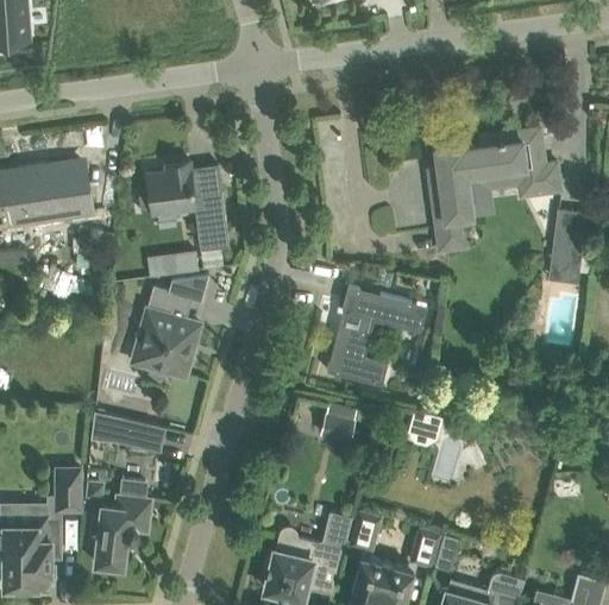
[(0,0),(0,41),(29,39),(26,0),(0,0)]
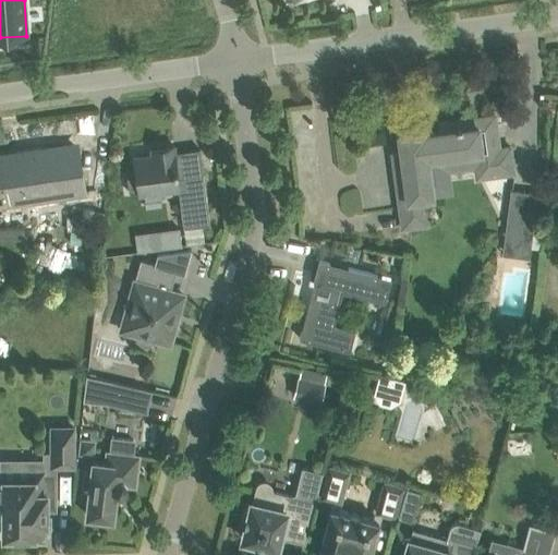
[(290,128),(306,124),(304,110),(287,112),(290,128)]
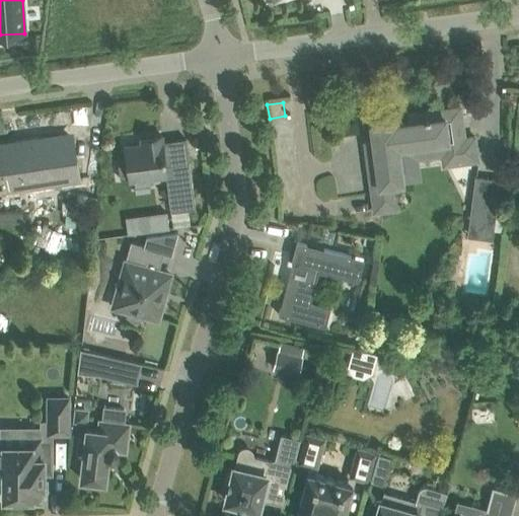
[(409,125),(395,127),(399,150),(412,148),(439,145),(451,143),(454,166),(457,166),(478,163),(477,159),(474,139),(464,140),(460,109),(408,117),(409,125)]
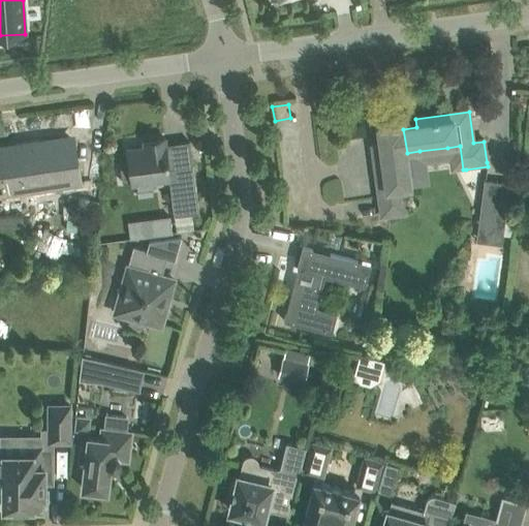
[(380,146),(372,147),(381,218),(402,216),(406,215),(403,190),(411,189),(407,153),(403,129),(403,126),(378,129),(380,146)]
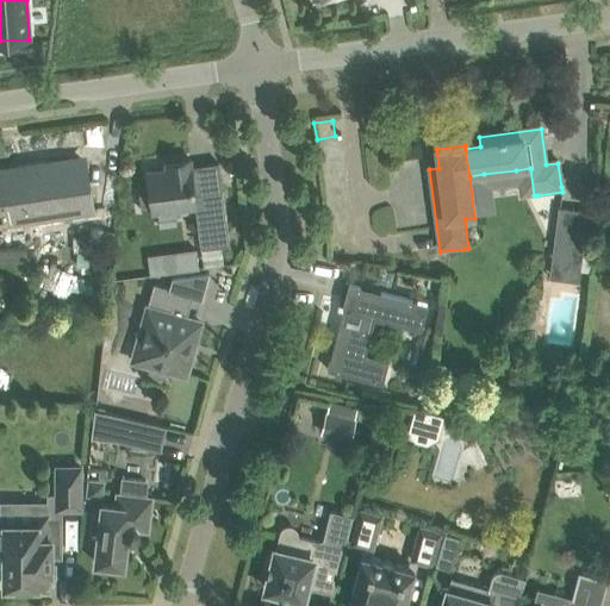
[(148,175),(150,195),(139,197),(142,213),(153,212),(153,216),(195,210),(200,252),(230,248),(223,194),(210,195),(195,198),(191,162),(166,166),(167,173),(148,175)]
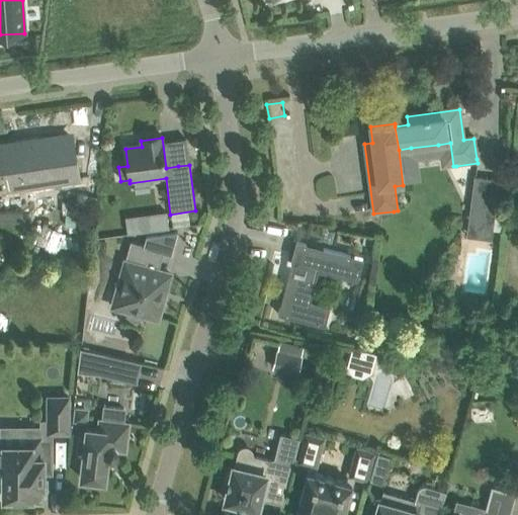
[(40,141),(1,146),(7,191),(28,188),(26,173),(42,170),(45,186),(81,182),(78,161),(75,162),(72,140),(41,144),(40,141)]
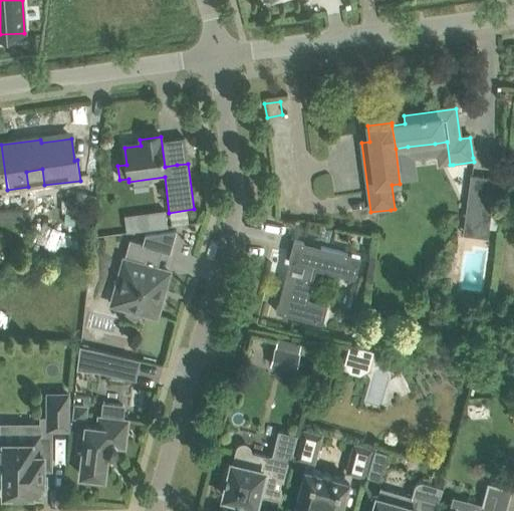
[(184,140),(173,142),(177,165),(188,164),(184,140)]
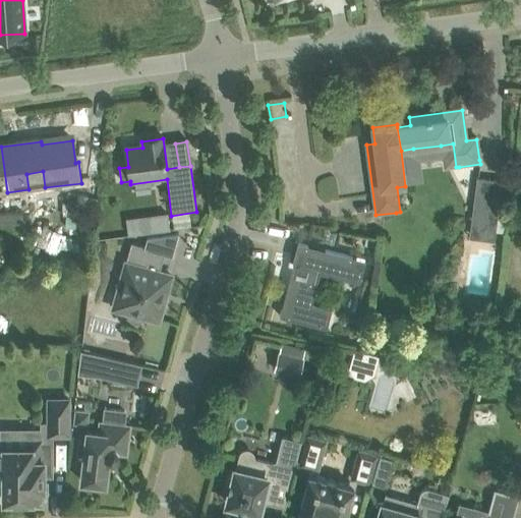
[(509,215),(473,211),(469,241),(494,244),(495,233),(507,235),(509,215)]
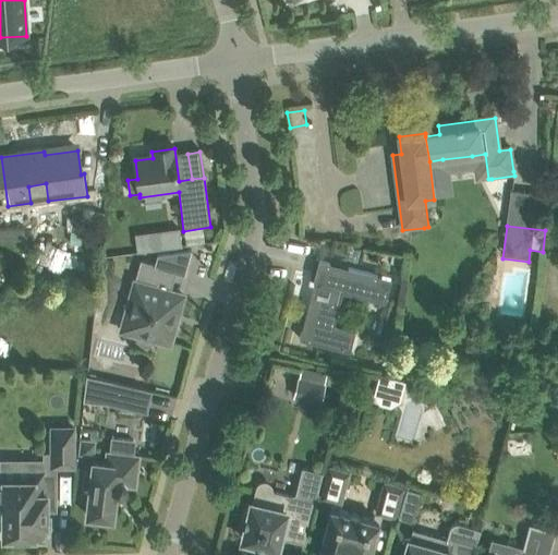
[(0,243),(23,243),(23,231),(0,231),(0,243)]
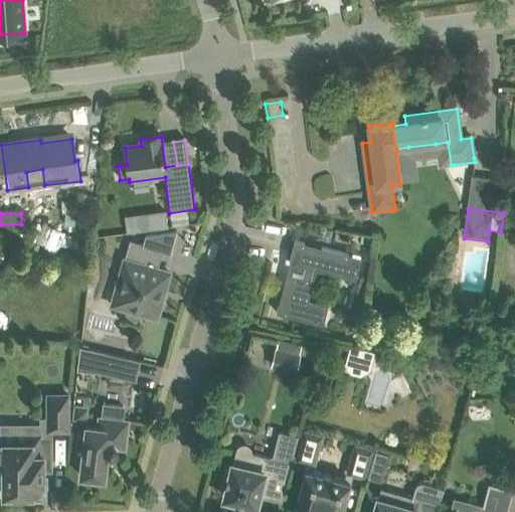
[(165,215),(150,217),(152,231),(167,229),(165,215)]
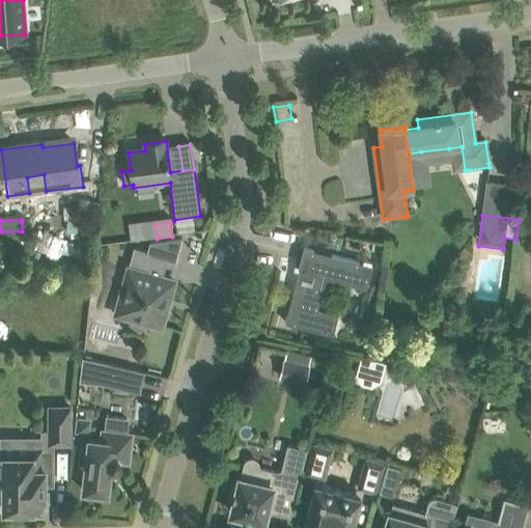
[(134,250),(115,316),(130,321),(130,322),(130,323),(130,324),(130,325),(130,326),(130,327),(131,327),(131,328),(132,329),(133,330),(134,331),(135,331),(136,331),(137,332),(138,332),(139,332),(140,332),(141,332),(141,331),(142,331),(143,331),(143,330),(144,330),(145,329),(146,328),(146,327),(147,326),(147,325),(162,329),(162,326),(165,327),(168,314),(166,313),(174,283),(162,280),(168,259),(175,261),(182,241),(149,245),(147,254),(134,250)]
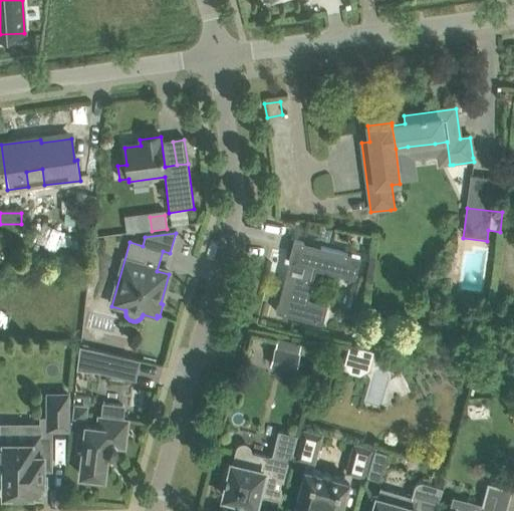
[(294,242),(289,264),(282,290),(276,314),(322,326),(327,306),(308,301),(316,271),(341,278),(347,255),(294,242)]
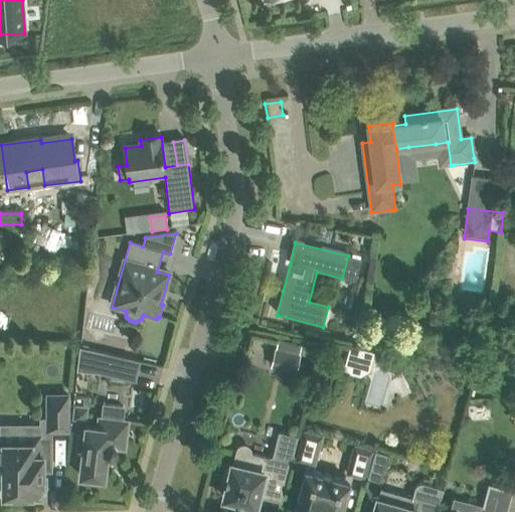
[(369,373),(374,353),(349,348),(345,367),(349,375),(360,377),(369,373)]
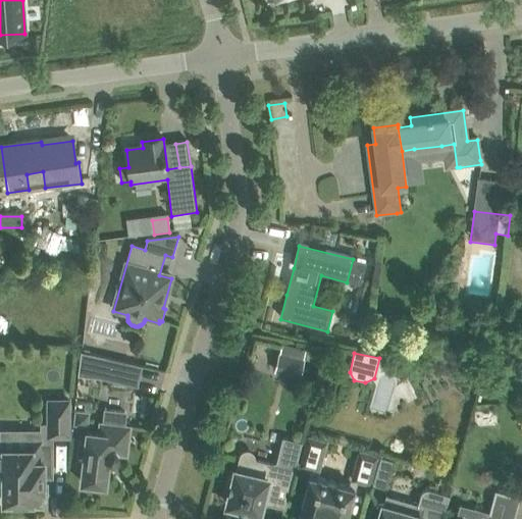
[(81,354),(79,377),(101,379),(117,383),(138,388),(142,368),(122,363),(106,360),(81,354)]
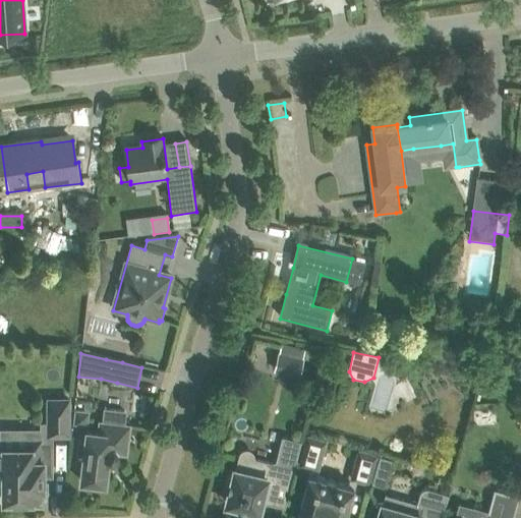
[(273,373),(298,380),(303,361),(278,354),(273,373)]
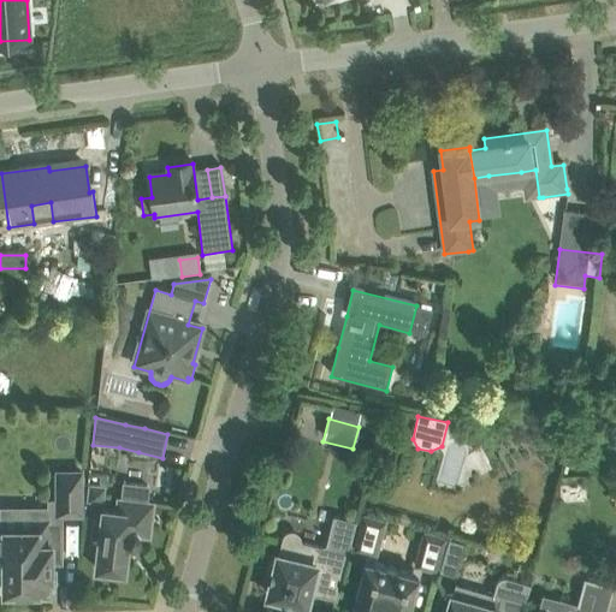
[(57,517),(81,517),(81,475),(57,475),(57,517)]
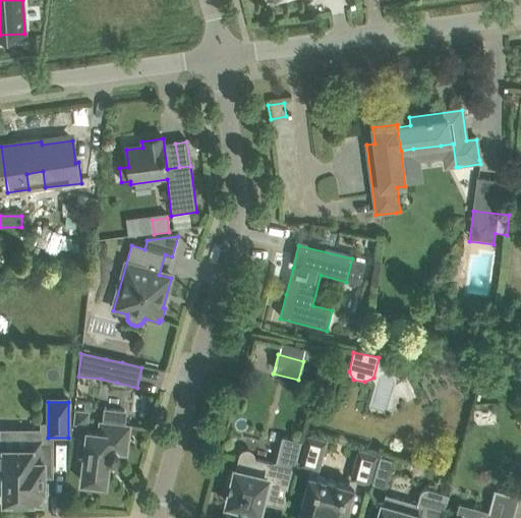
[(78,449),(75,469),(82,470),(81,483),(106,486),(108,463),(113,464),(118,460),(119,455),(125,455),(129,428),(123,427),(125,413),(104,411),(102,425),(101,425),(99,435),(88,434),(85,443),(78,442),(78,449)]
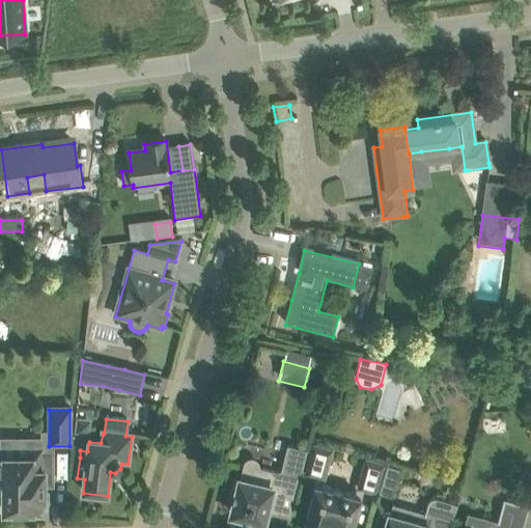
[(75,435),(89,437),(91,422),(76,420),(75,435)]
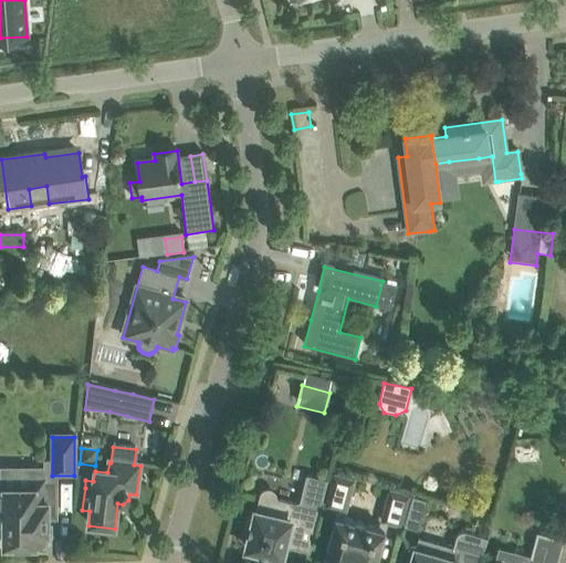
[(337,510),(327,546),(323,562),(376,562),(385,531),(343,520),(354,481),(334,477),(325,507),(337,510)]
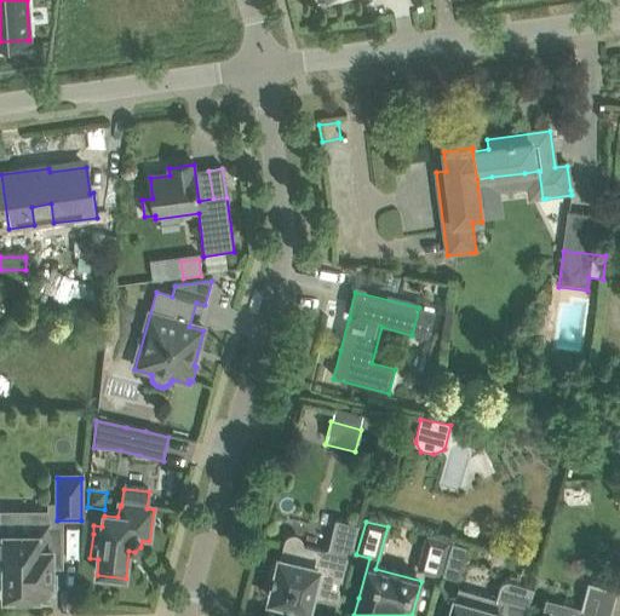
[(329,551),(325,554),(302,548),(298,565),(280,560),(277,571),(273,570),(268,588),(273,589),(270,602),(280,604),(279,609),(297,612),(298,608),(308,610),(313,589),(322,592),(321,599),(339,604),(359,528),(336,523),(329,551)]
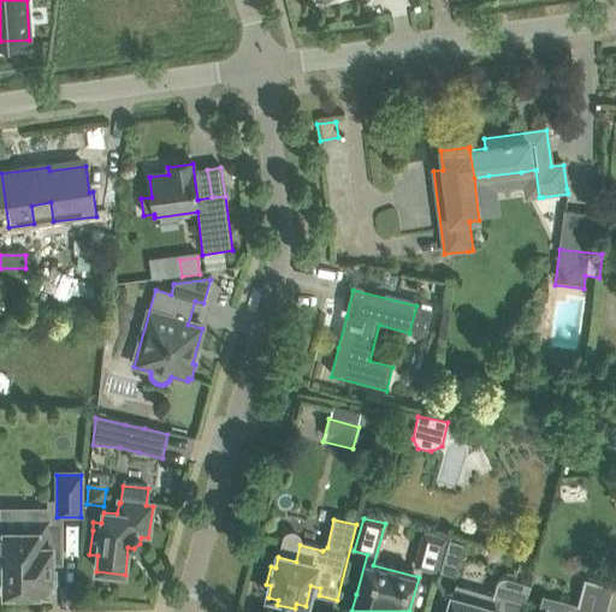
[(0,563),(4,563),(4,595),(12,595),(15,599),(27,599),(29,595),(48,595),(48,590),(52,590),(52,563),(59,563),(59,526),(35,526),(35,533),(0,532),(0,563)]
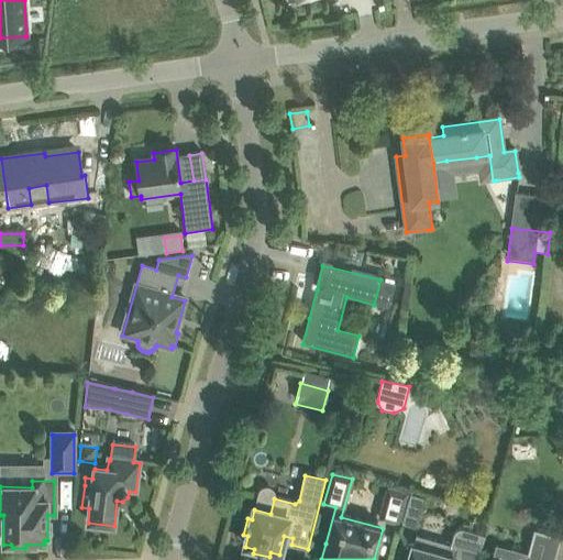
[(379,519),(400,525),(409,495),(388,489),(379,519)]
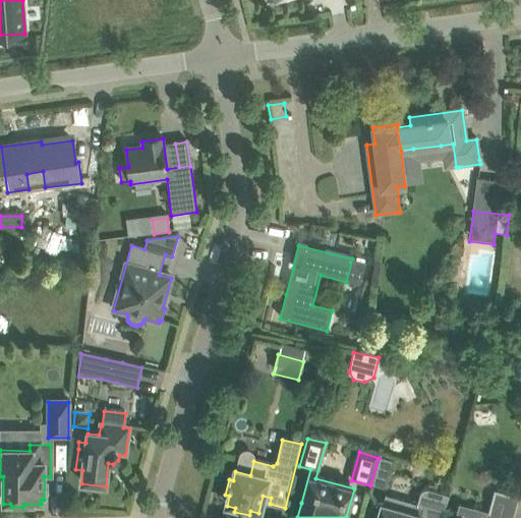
[(380,456),(371,484),(384,487),(392,459),(380,456)]
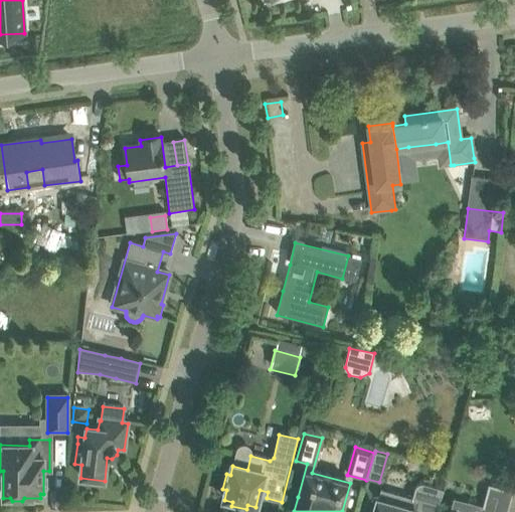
[(415,489),(414,490),(411,501),(380,491),(373,511),(437,511),(443,491),(423,485),(421,485),(419,485),(418,485),(417,486),(416,487),(415,488),(415,489)]
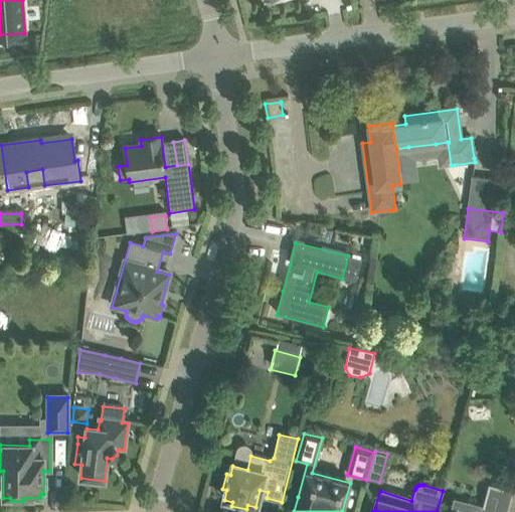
[(507,511),(512,493),(489,487),(482,511),(507,511)]
